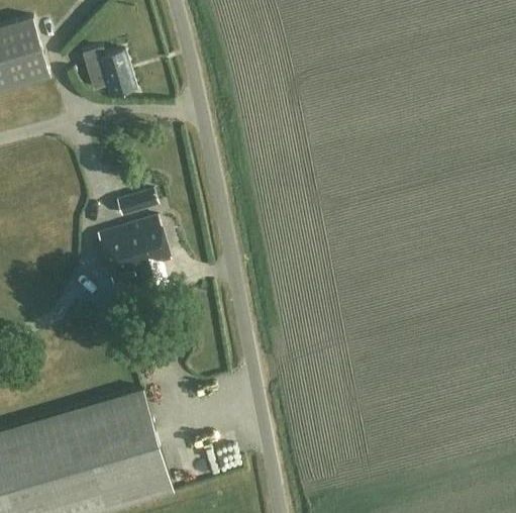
[(0,93),(49,78),(32,20),(0,29),(0,93)]
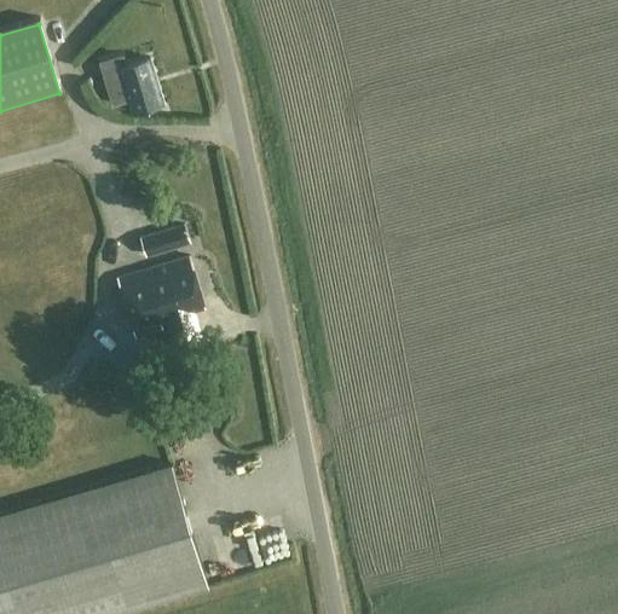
[(123,70),(120,62),(99,69),(113,110),(127,105),(132,117),(162,108),(149,63),(123,70)]
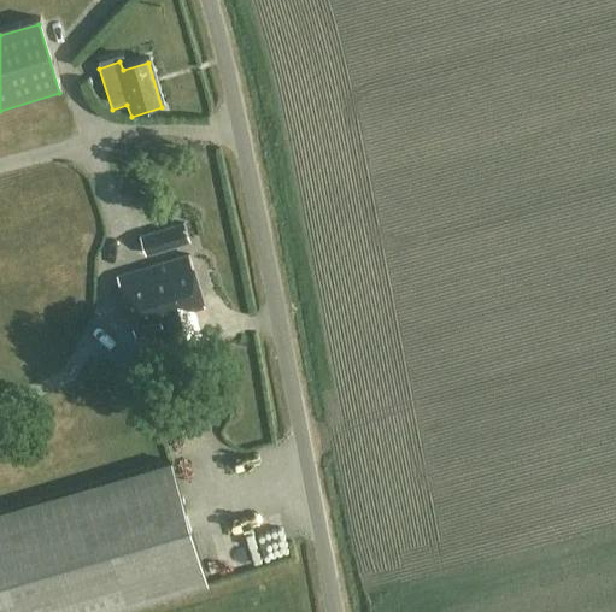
[(188,248),(182,228),(139,241),(145,262),(188,248)]
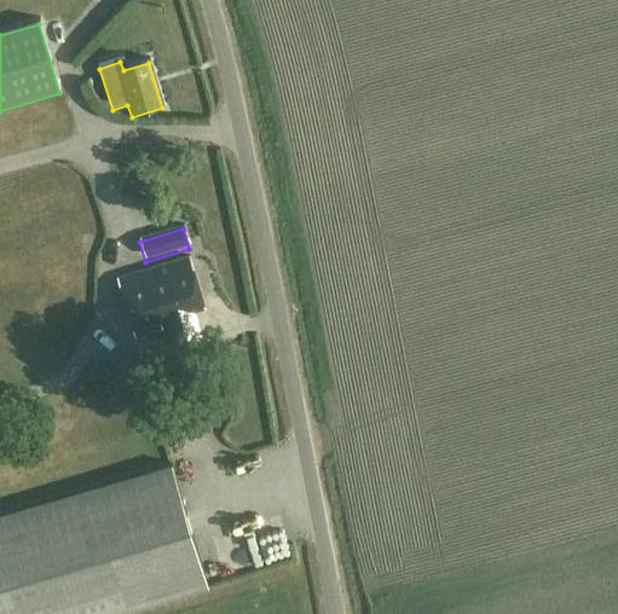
[(203,311),(188,260),(116,282),(134,342),(160,334),(157,325),(163,323),(172,351),(203,341),(195,313),(203,311)]
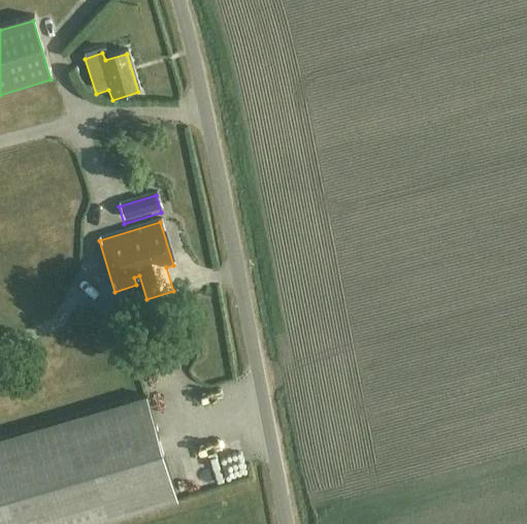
[(105,523),(175,503),(145,398),(0,441),(0,523),(105,523)]
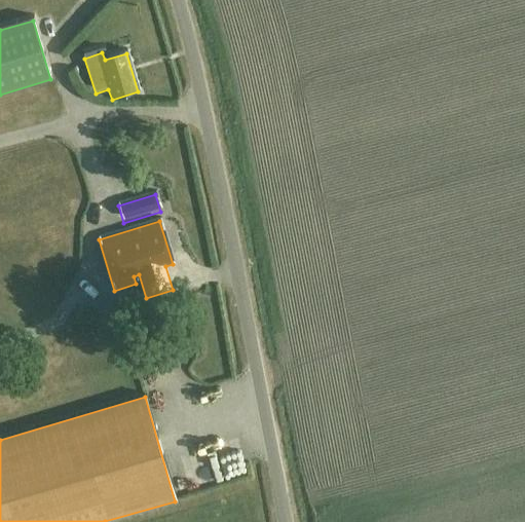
[(193,493),(214,489),(212,477),(191,480),(193,493)]
